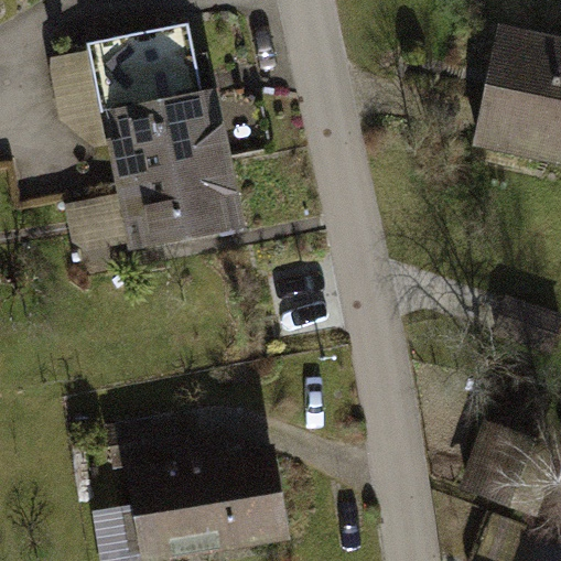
[(560,163),(560,35),(497,23),(473,147),(560,163)]
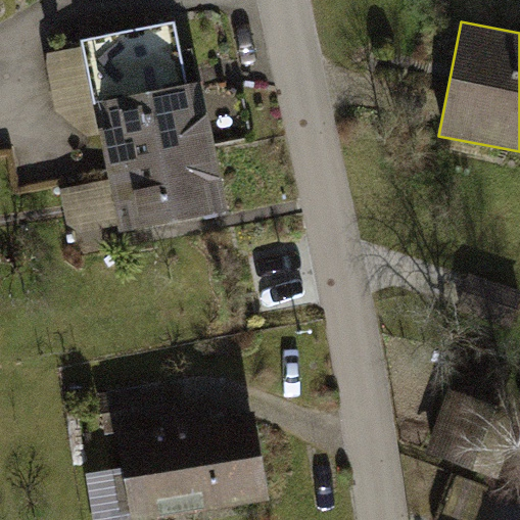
[(95,127),(116,232),(225,209),(198,78),(105,97),(110,124),(95,127)]
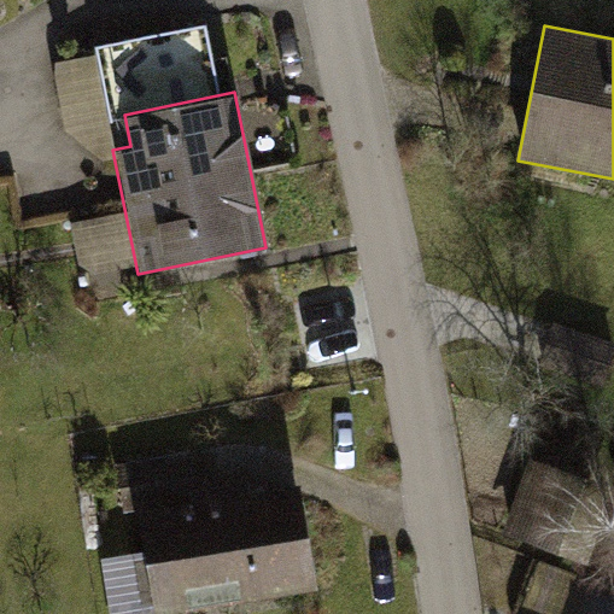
[(538,369),(600,389),(613,345),(613,343),(553,323),(538,369)]
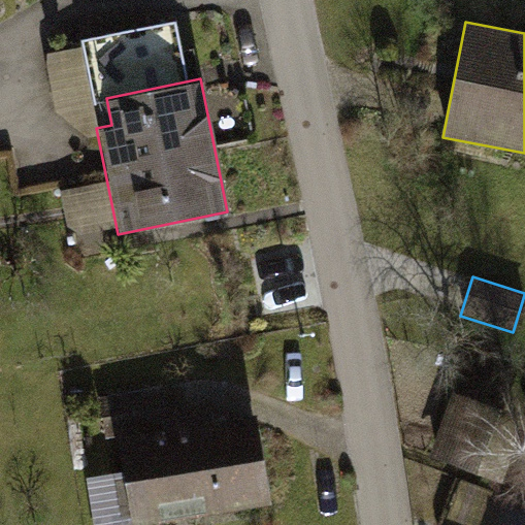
[(142,524),(271,503),(258,414),(210,421),(209,411),(165,418),(161,389),(98,399),(104,440),(116,438),(130,524),(142,524)]
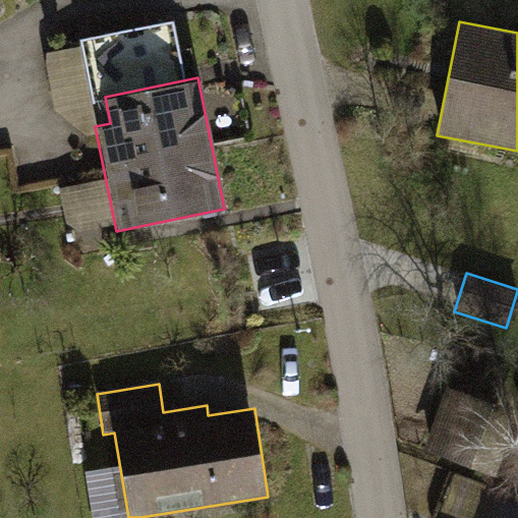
[(421,451),(495,478),(517,415),(517,412),(446,386),(421,451)]
